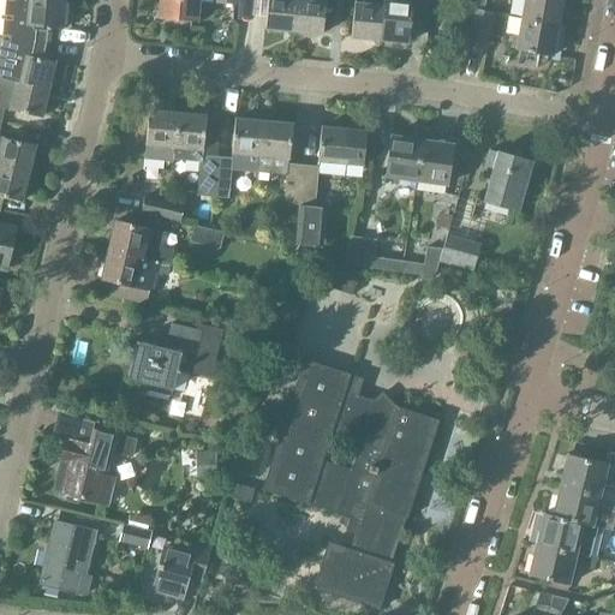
[(7,0),(4,37),(45,43),(46,28),(61,29),(64,0),(7,0)]
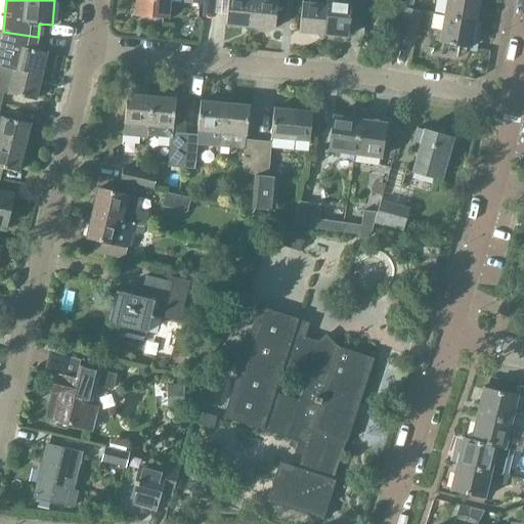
[(135,0),(134,14),(167,18),(169,1),(181,2),(180,0),(135,0)]
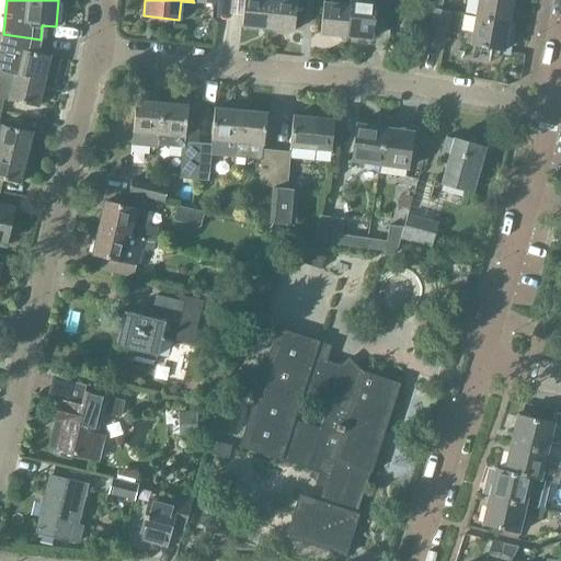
[(216,0),(217,6),(215,19),(228,21),(229,0),(216,0)]
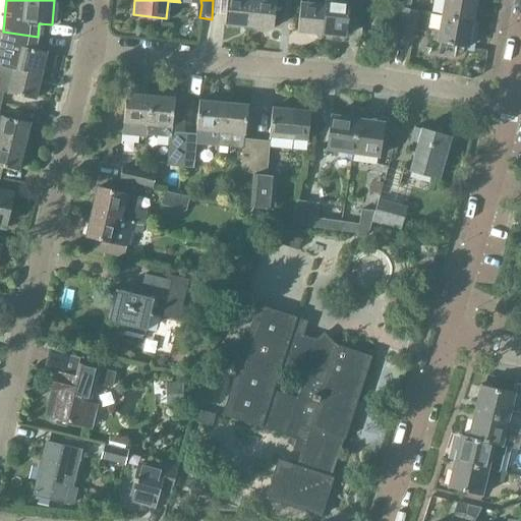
[(226,0),(224,23),(248,26),(250,0),(226,0)]
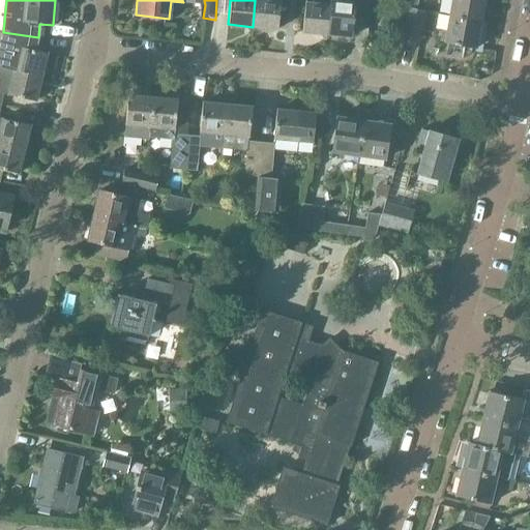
[(277,0),(255,0),(253,27),(277,29),(280,0),(277,0)]
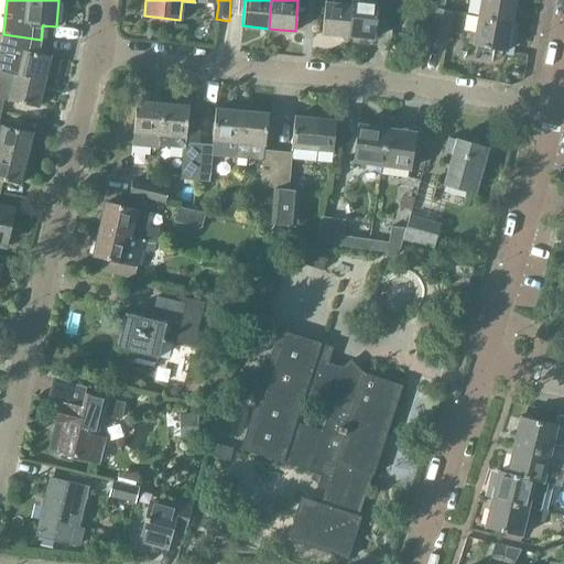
[(350,0),(339,0),(339,4),(324,3),(322,33),(347,36),(350,6),(350,0)]
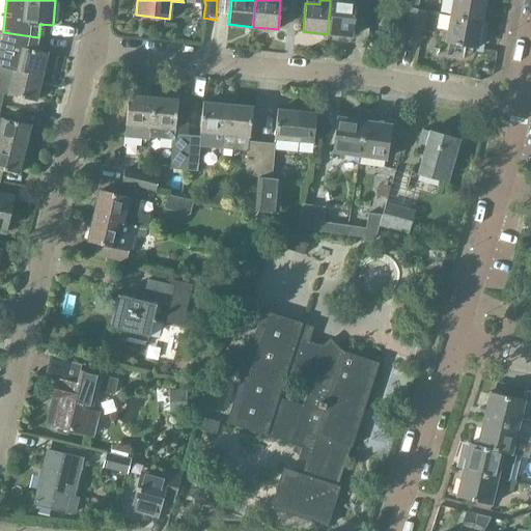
[(452,0),(449,16),(481,22),(484,0),(452,0)]
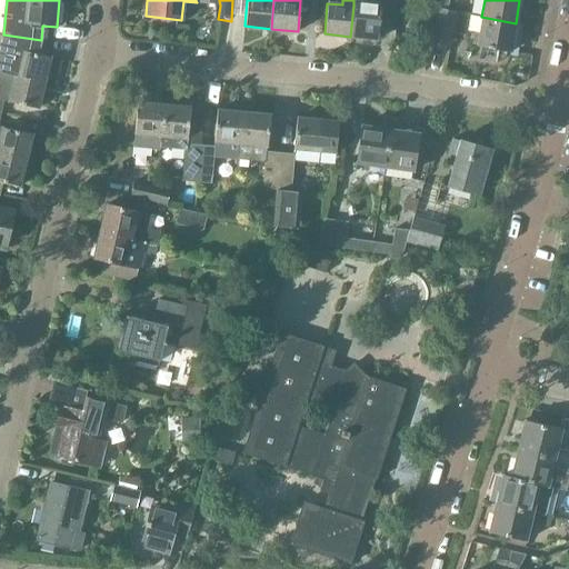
[(353,6),(350,37),(377,39),(380,8),(353,6)]
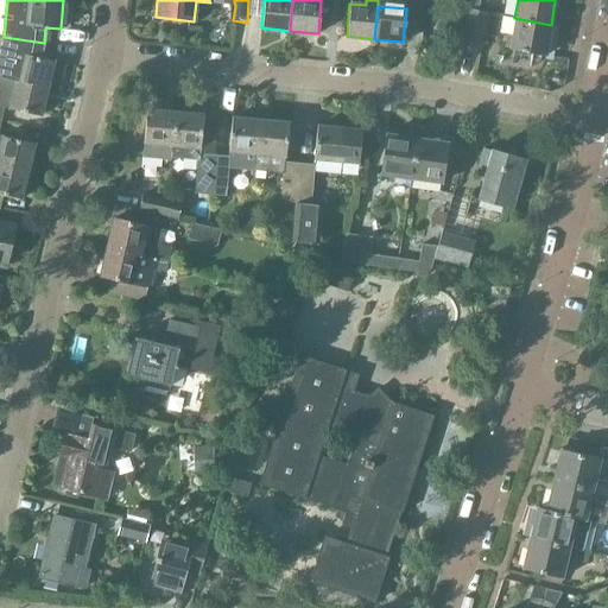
[(467,8),(460,45),(480,50),(487,12),(467,8)]
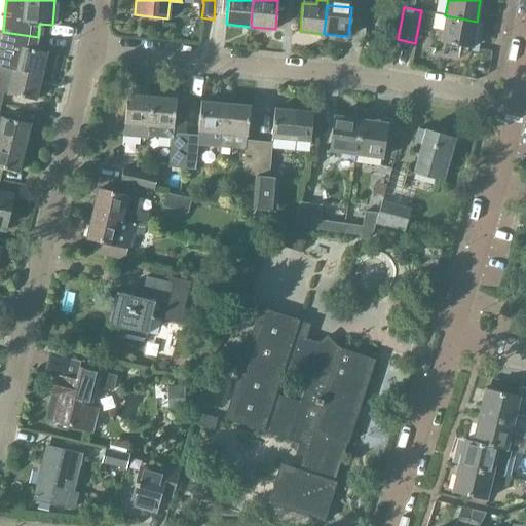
[(477,22),(445,15),(441,42),(472,47),(474,37),(480,38),(483,23),(477,22)]
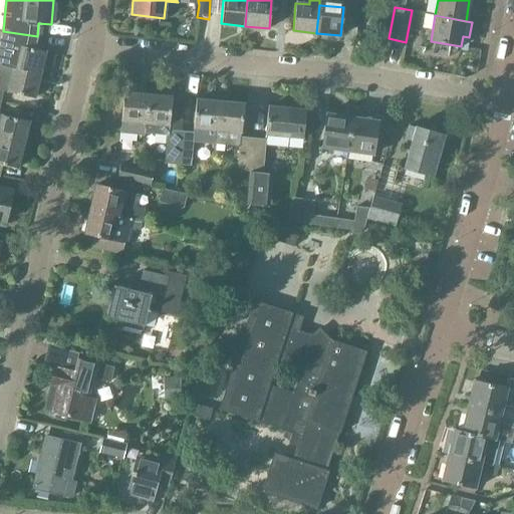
[(0,44),(0,64),(13,68),(39,74),(45,51),(34,48),(37,36),(3,31),(0,44)]
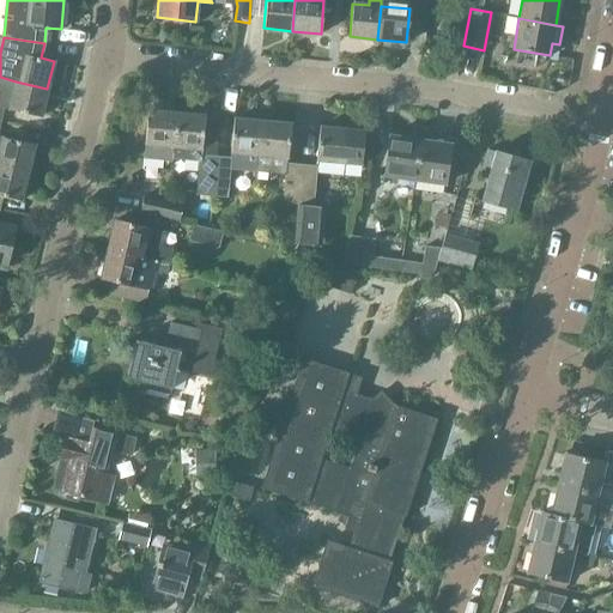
[(0,121),(0,122),(4,108),(8,109),(41,116),(47,89),(16,82),(0,77),(0,91),(2,92),(0,101),(0,121)]
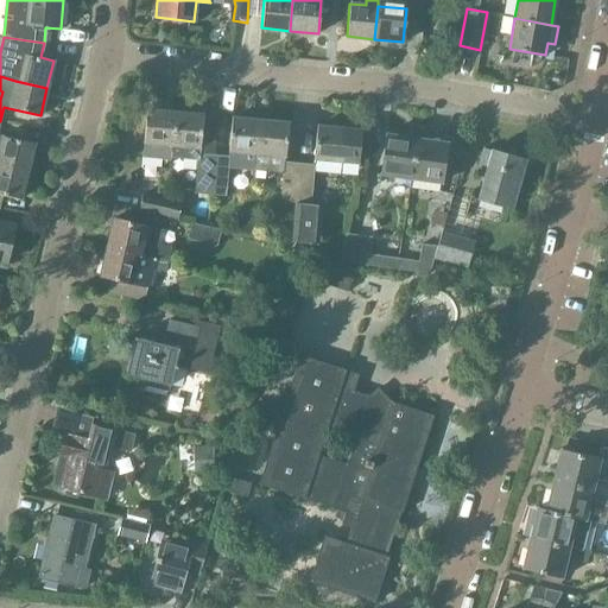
[(171,158),(175,112),(146,109),(141,157),(170,160),(171,158)]
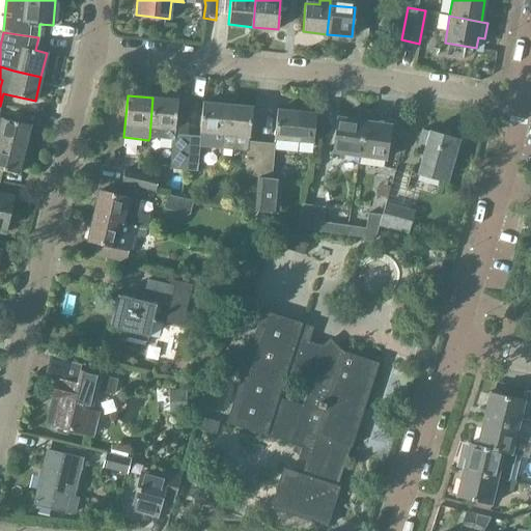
[(152,98),(149,138),(172,140),(173,140),(174,134),(176,112),(177,101),(152,98)]
